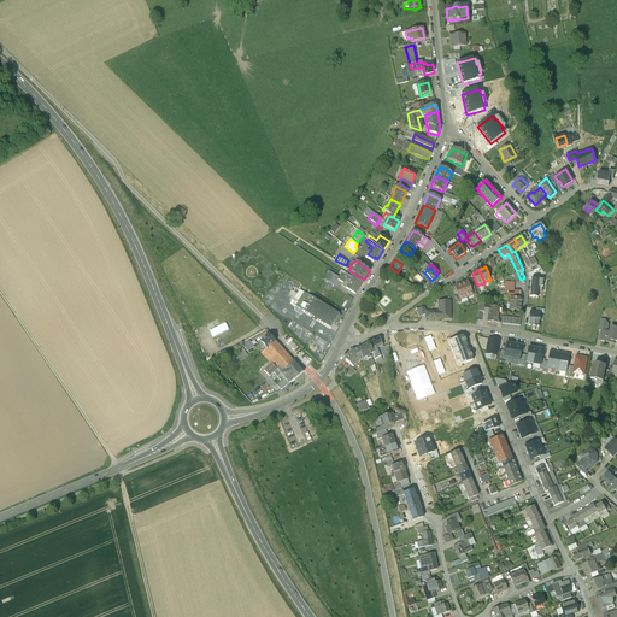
[(364,280),(354,274),(351,282),(359,288),(364,280)]
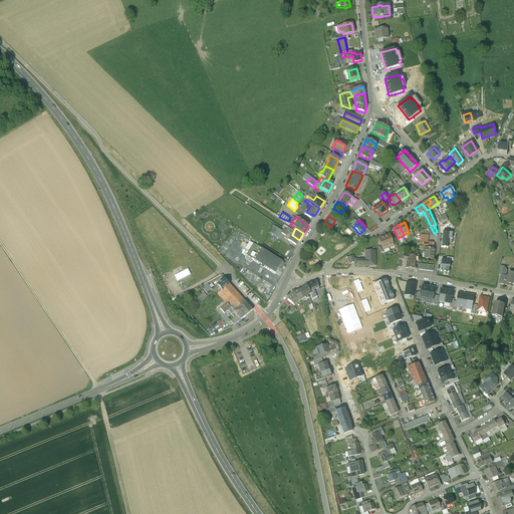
[(452,233),(443,232),(441,247),(448,248),(448,243),(452,243),(452,233)]
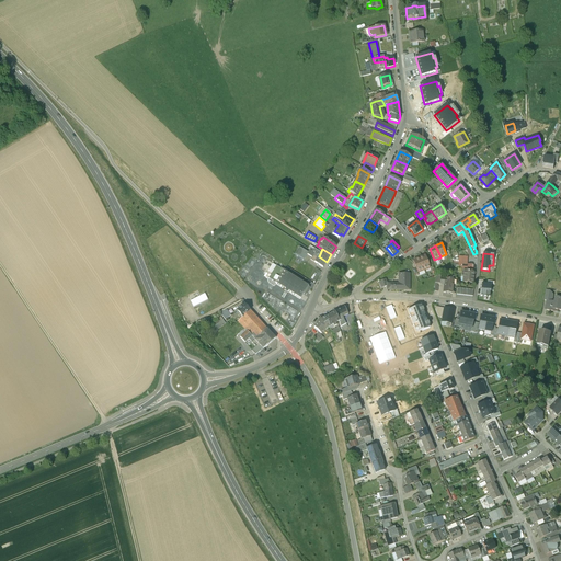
[(425,255),(419,258),(420,259),(424,270),(430,267),(425,255)]
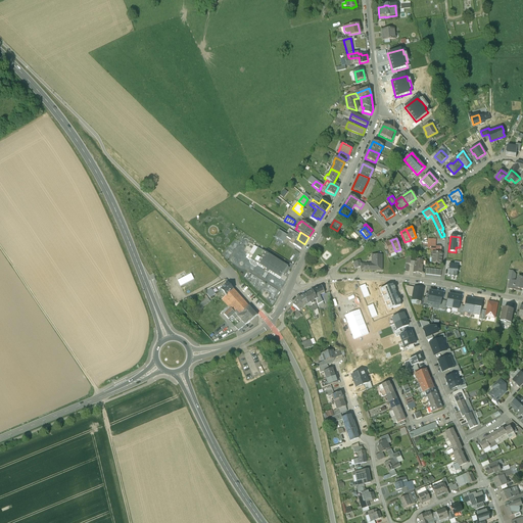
[(304,244),(297,239),(295,241),(293,245),(300,249),(304,244)]
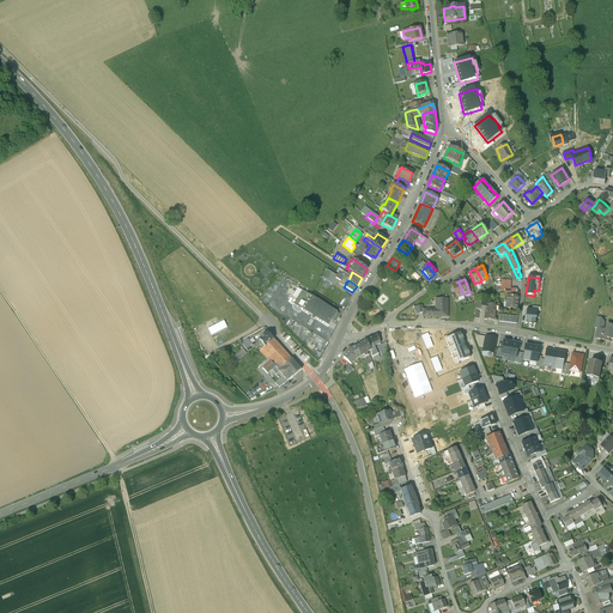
[(459,283),(451,285),(456,298),(463,296),(463,295),(459,283)]
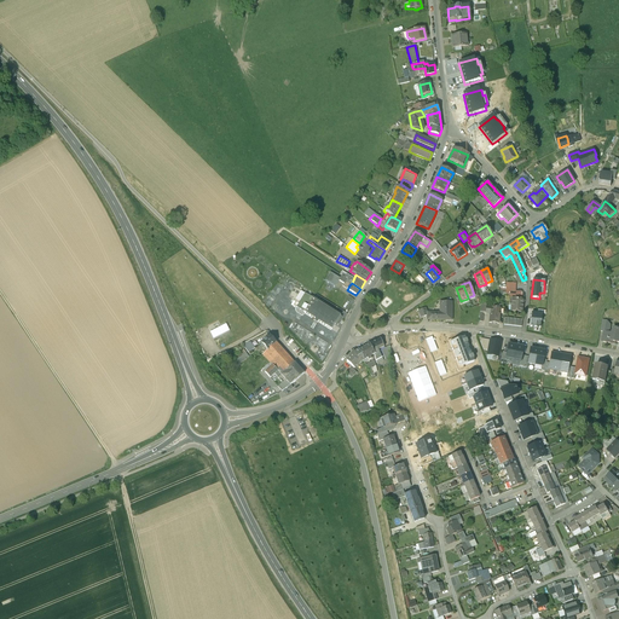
[(305,293),(296,307),(305,312),(313,299),(305,293)]
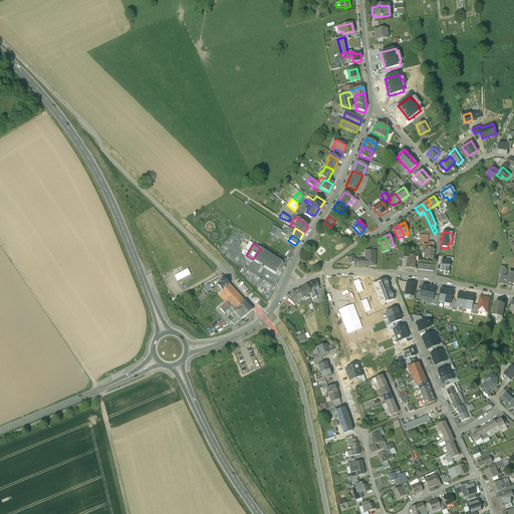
[(282,262),(260,248),(253,259),(262,265),(261,266),(264,268),(264,267),(271,271),(270,271),(275,274),(282,262)]
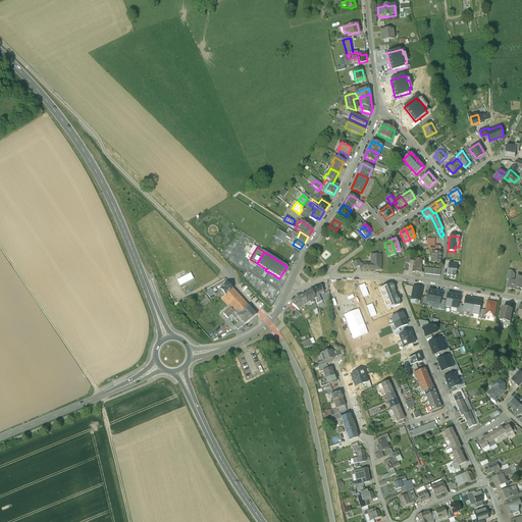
[(440,253),(430,252),(429,256),(430,258),(431,258),(430,262),(439,263),(440,253)]
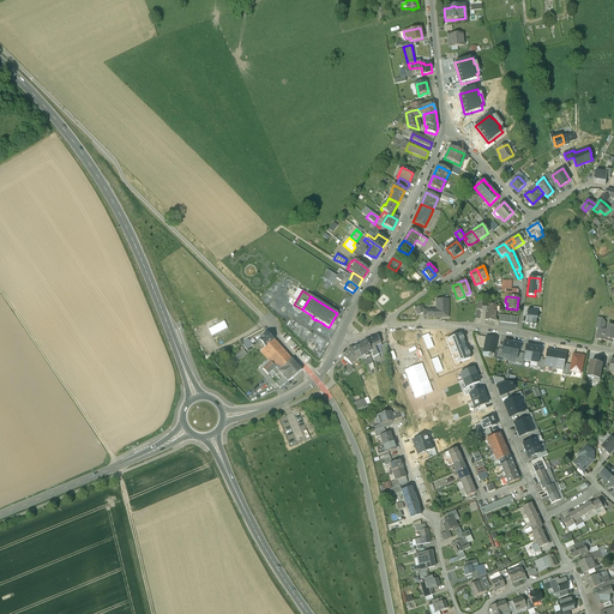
[(438,311),(428,311),(428,317),(428,318),(441,318),(441,315),(449,315),(449,300),(438,300),(438,311)]
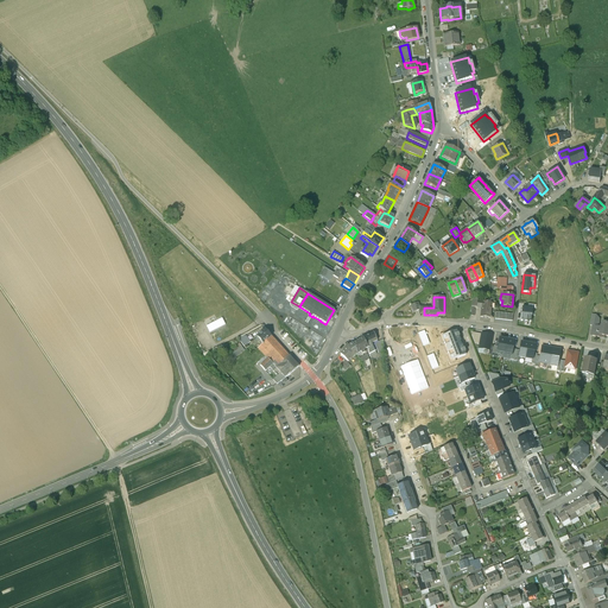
[(487,303),(477,302),(477,308),(476,309),(481,309),(481,308),(482,308),(482,312),(481,312),(480,317),(491,318),(491,317),(491,309),(492,304),(487,303)]
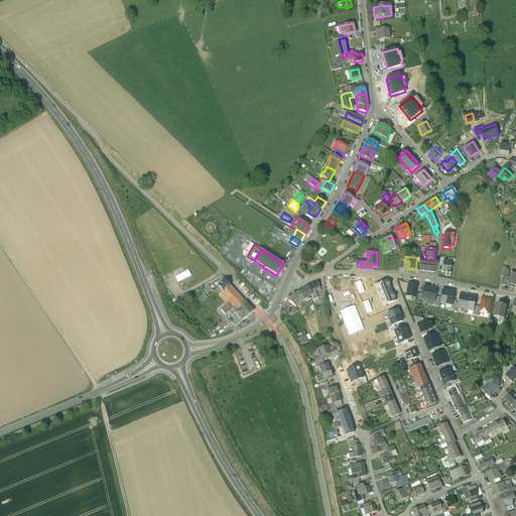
[(452,262),(442,261),(441,272),(450,273),(452,262)]
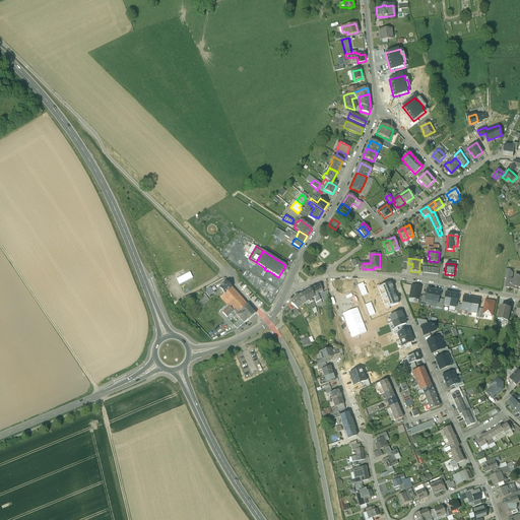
[(519,276),(515,275),(514,280),(507,278),(506,287),(515,289),(515,287),(519,287),(519,276)]
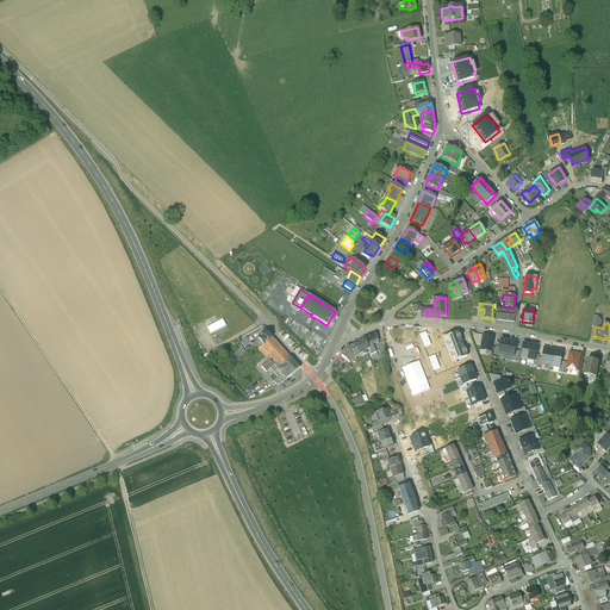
[(402,342),(400,329),(391,330),(392,343),(402,342)]
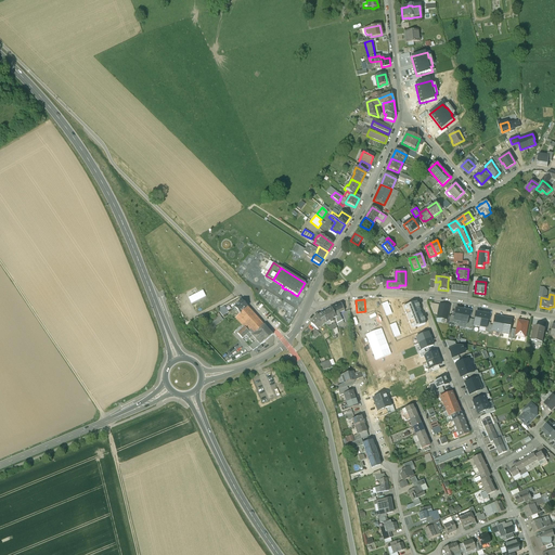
[(242,300),(234,307),(235,308),(233,310),(235,313),(237,311),(240,313),(247,307),(242,300)]
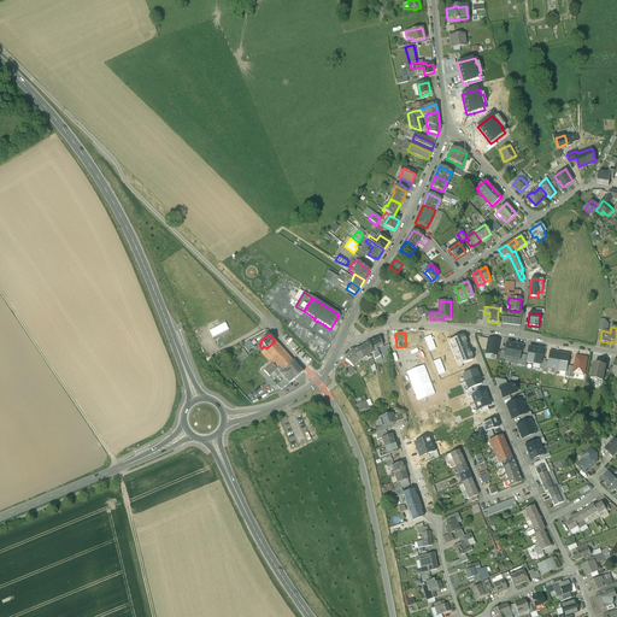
[(463,335),(448,341),(458,366),(472,360),(469,350),(468,351),(466,346),(468,346),(463,335)]
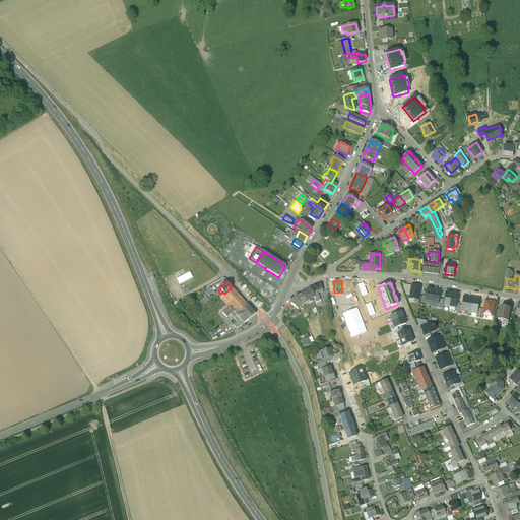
[(319,284),(310,289),(314,298),(318,296),(317,295),(320,293),(319,290),(322,289),(319,284)]
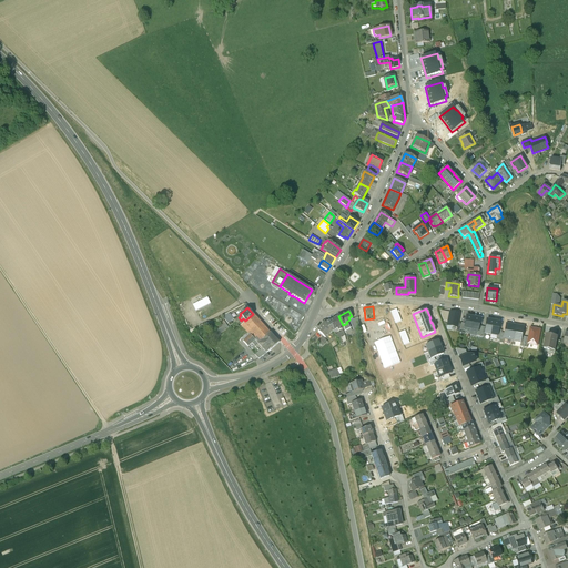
[(448,322),(449,313),(442,311),(440,313),(444,321),(448,322)]
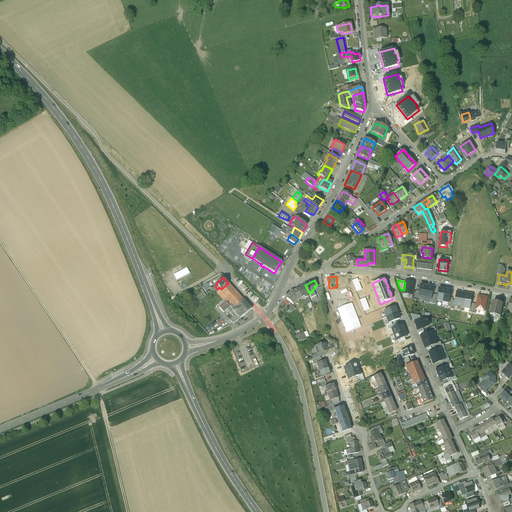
[(405,282),(404,290),(403,293),(412,295),(414,283),(405,281),(405,282)]
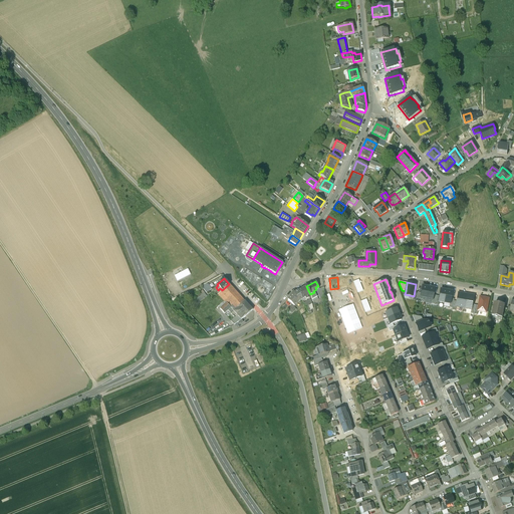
[(207,292),(213,289),(209,283),(203,286),(207,292)]
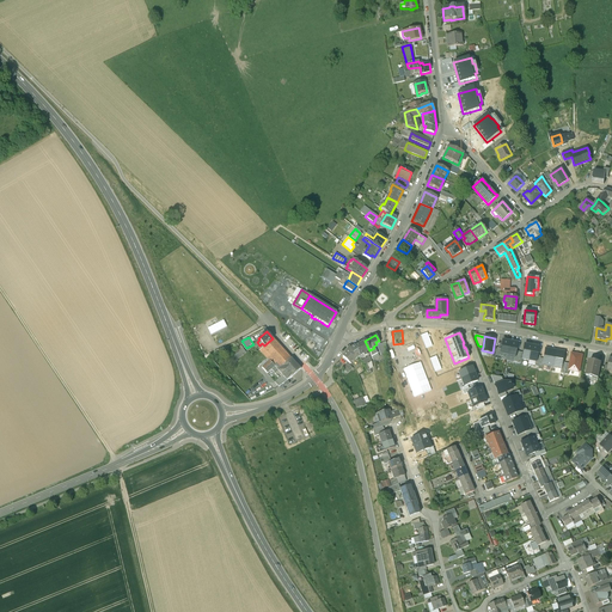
[(291,359),(273,338),(264,346),(259,350),(267,359),(269,361),(274,367),(279,372),(291,359)]
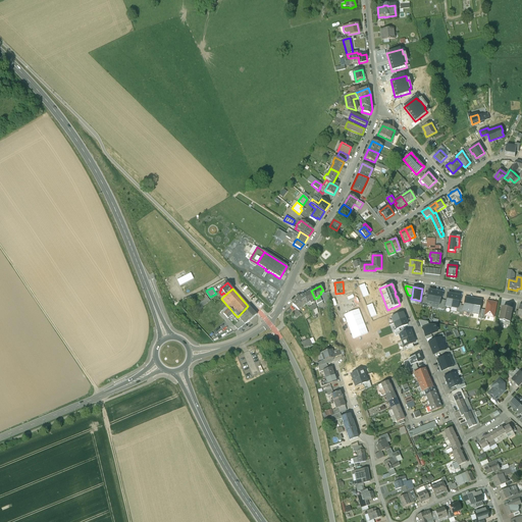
[(311,291),(303,296),(307,304),(315,299),(311,291)]
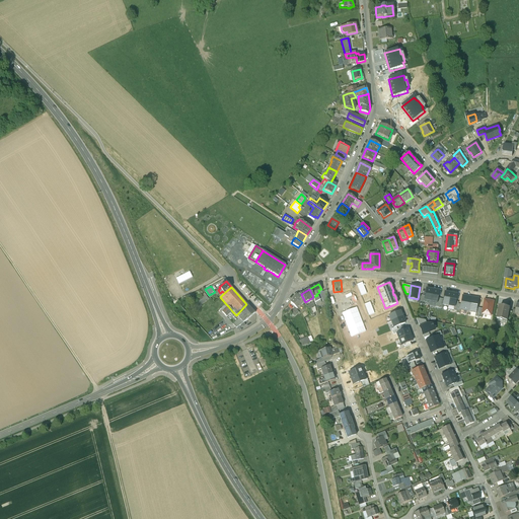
[(321,299),(322,301),(327,300),(326,290),(322,292),(321,289),(318,290),(319,292),(321,299)]
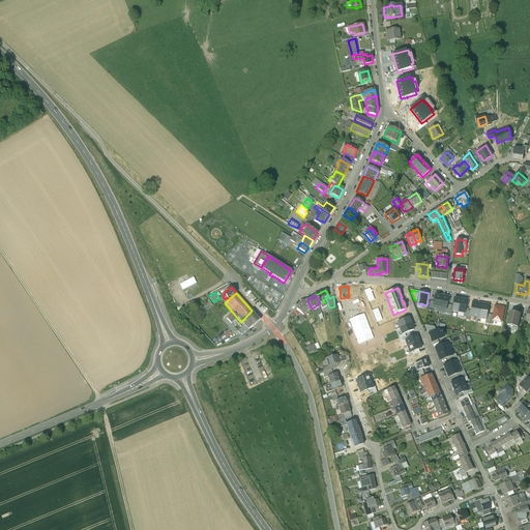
[(433,307),(439,308),(441,296),(435,295),(434,302),(433,307)]
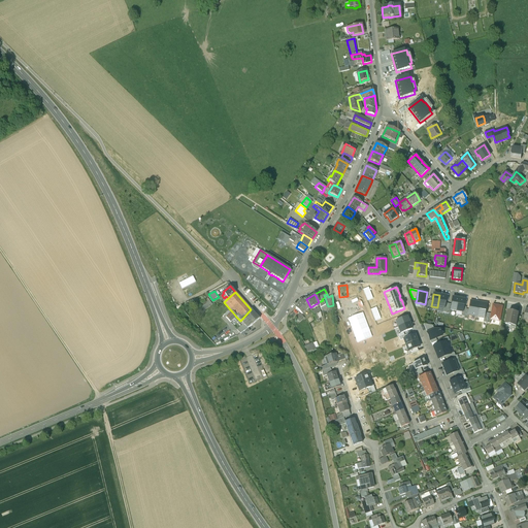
[(447,296),(439,295),(437,307),(443,308),(444,303),(447,296)]
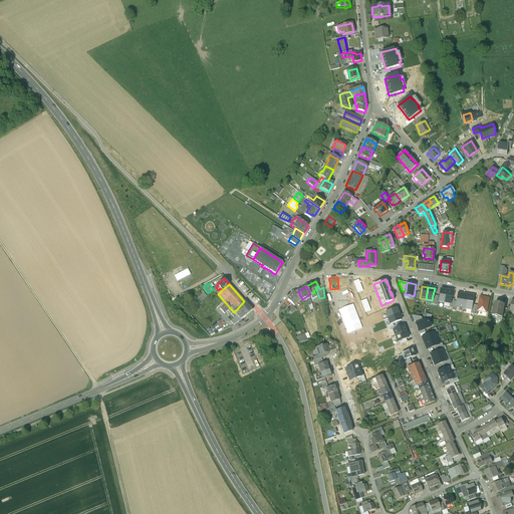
[(439,301),(444,302),(447,290),(441,289),(439,296),(438,301),(439,301)]
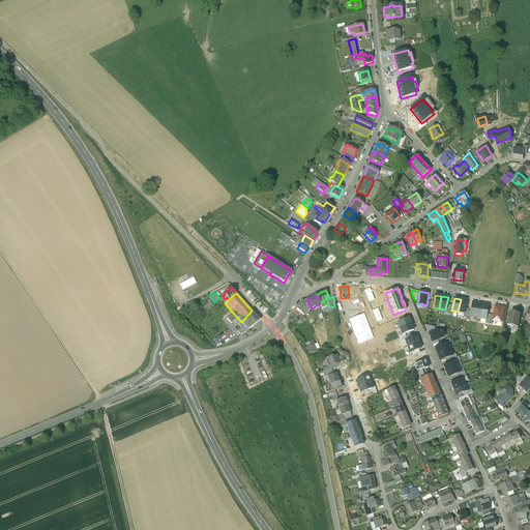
[(466,300),(461,299),(458,312),(464,313),(465,307),(466,300)]
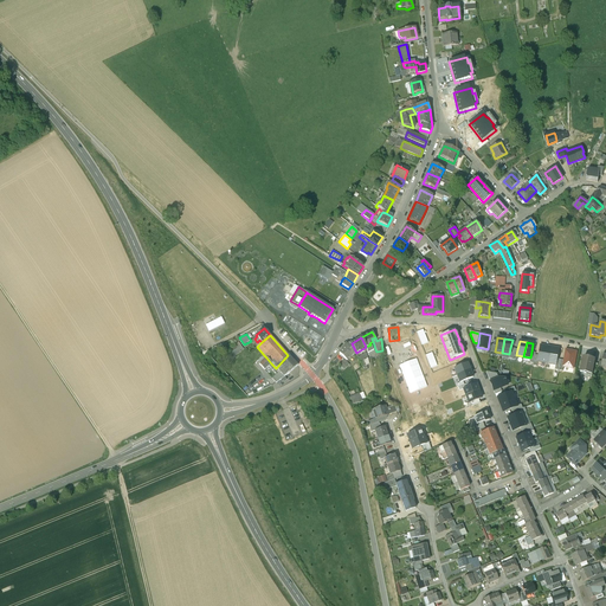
[(352,343),(347,346),(340,354),(347,360),(352,355),(356,353),(352,343)]
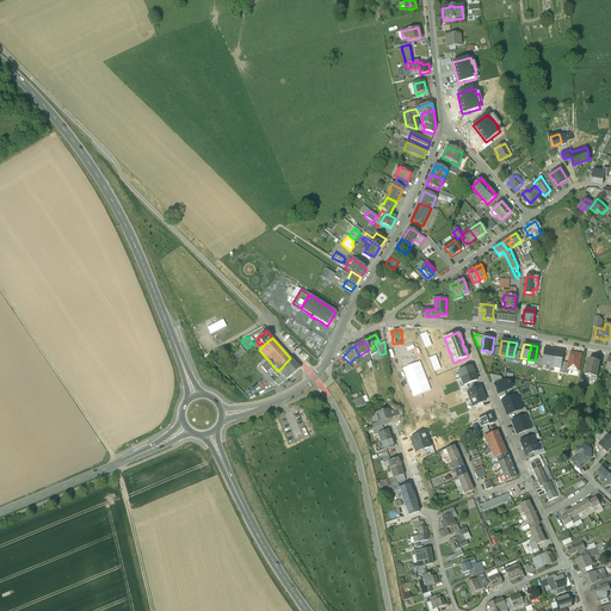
[(244,347),(230,358),(234,362),(247,351),(244,347)]
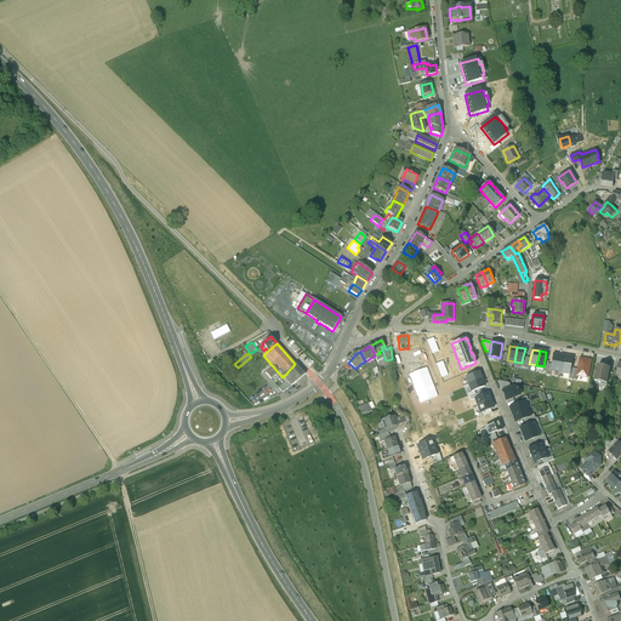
[(551,370),(560,372),(563,355),(553,353),(552,364),(551,370)]
